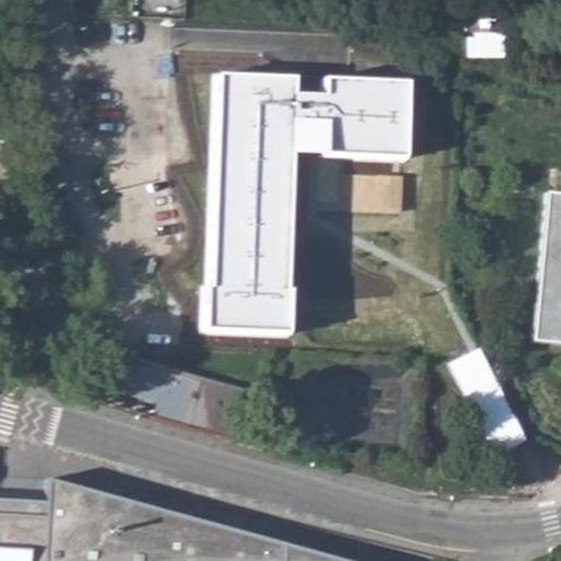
[(297,72),(212,69),(203,333),(291,336),(298,155),(407,160),(410,78),(323,75),(323,94),(295,93),(297,72)]
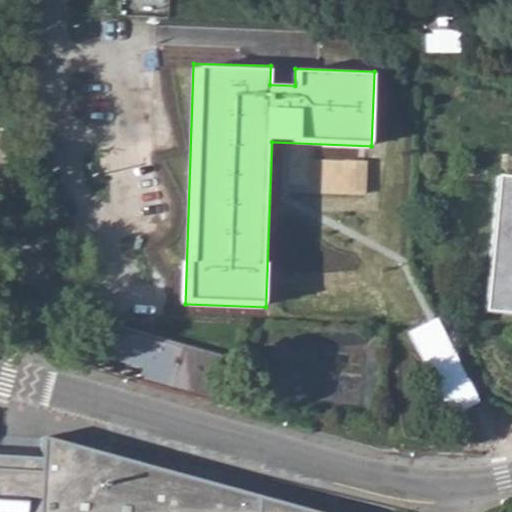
[(511,177),(502,176),(490,308),(511,310),(511,177)]
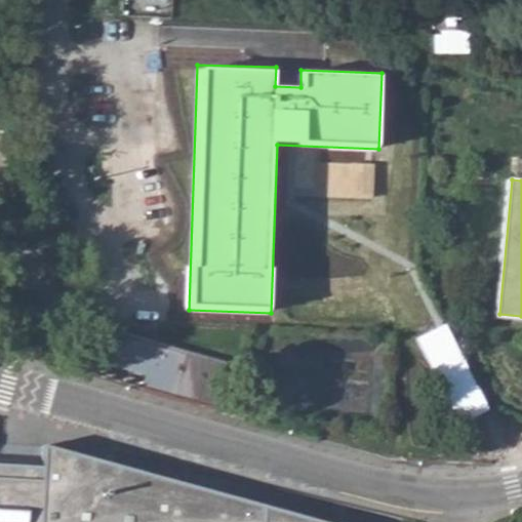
[(435,326),(415,337),(456,415),(477,405),(435,326)]
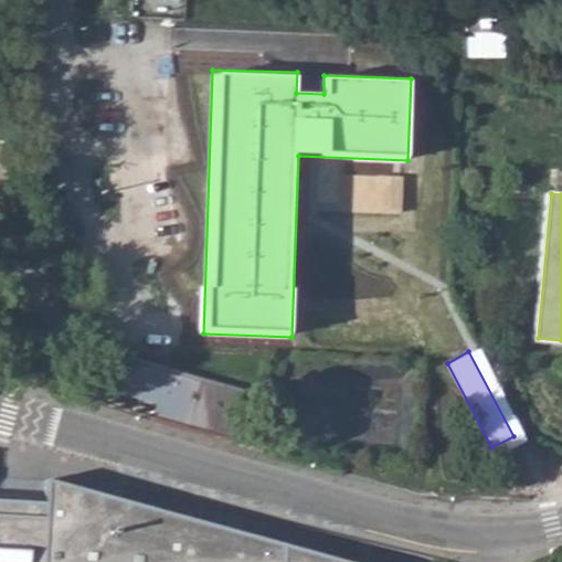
[(157,414),(232,435),(245,386),(177,367),(124,352),(117,377),(163,390),(157,414)]
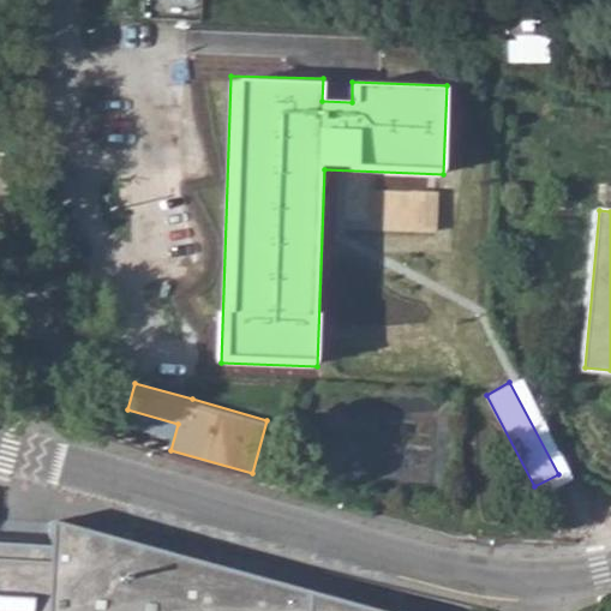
[(0,610),(383,610),(52,519),(51,545),(11,543),(0,541),(0,610)]
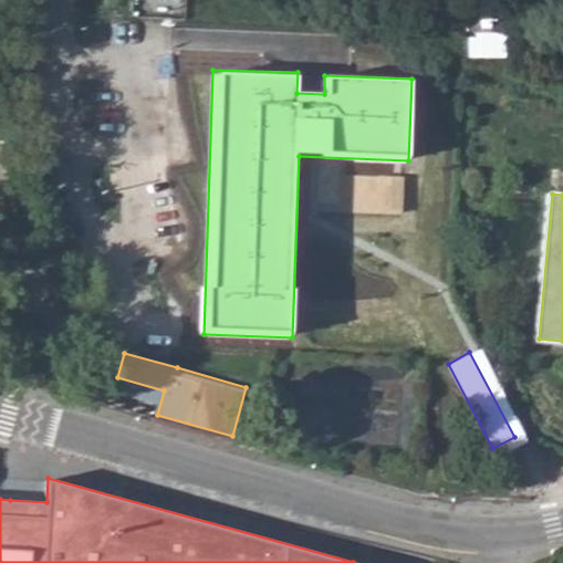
All buildings are outlined.
